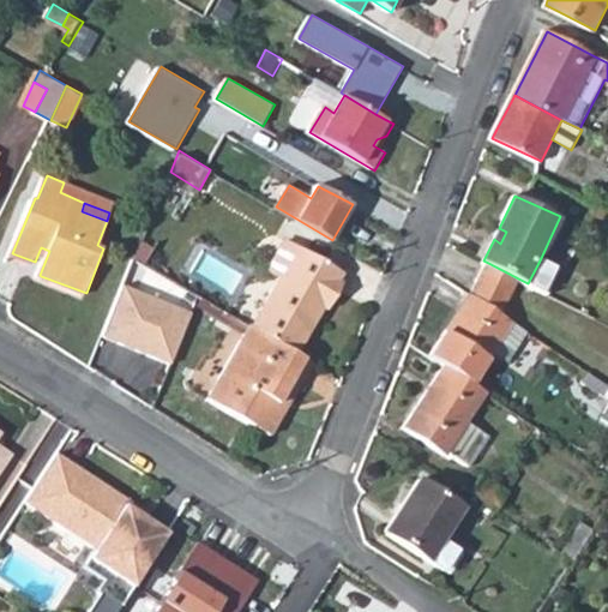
[(499,228),(494,239),(500,244),(506,232),(499,228)]
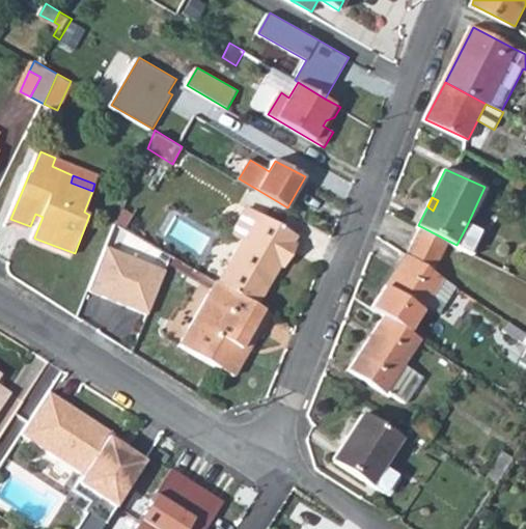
[(237,235),(245,241),(260,213),(253,209),(237,235)]
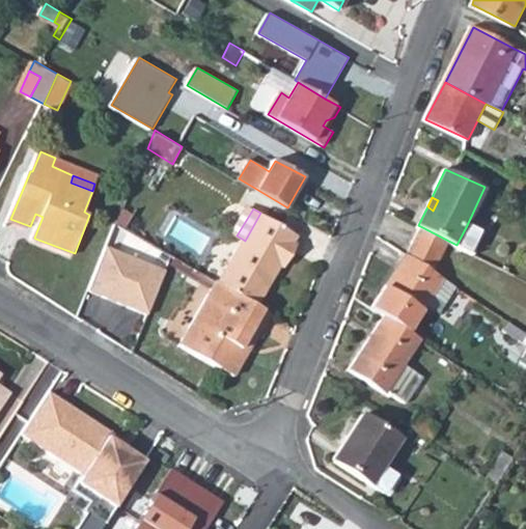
[(245,241),(220,283),(257,304),(281,263),(286,266),(299,245),(293,242),(297,234),(260,213),(245,241)]
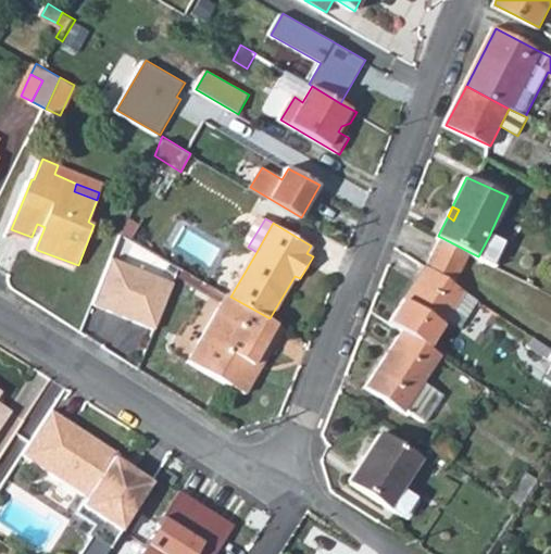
[(489,236),(478,256),(498,266),(509,246),(489,236)]
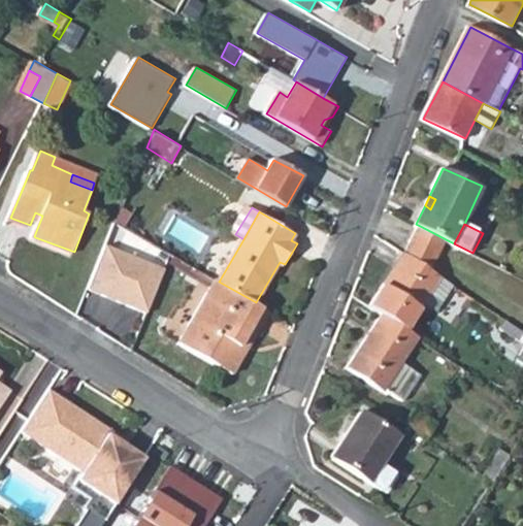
[(448,240),(420,226),(405,252),(431,268),(448,240)]
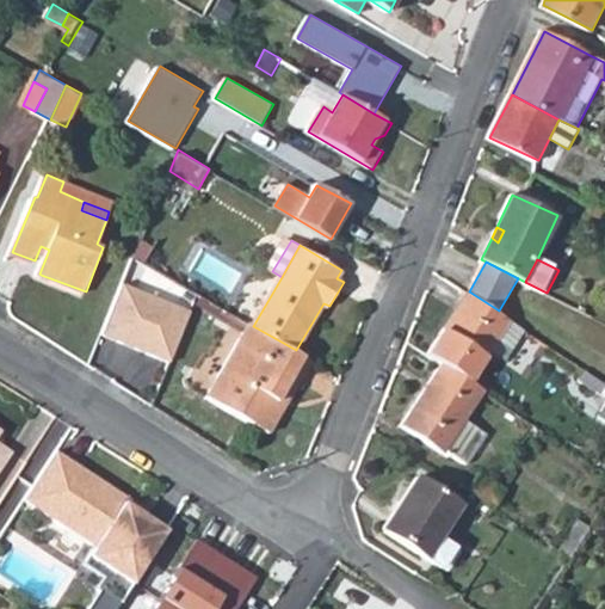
[(170,266),(165,275),(178,282),(181,275),(170,266)]
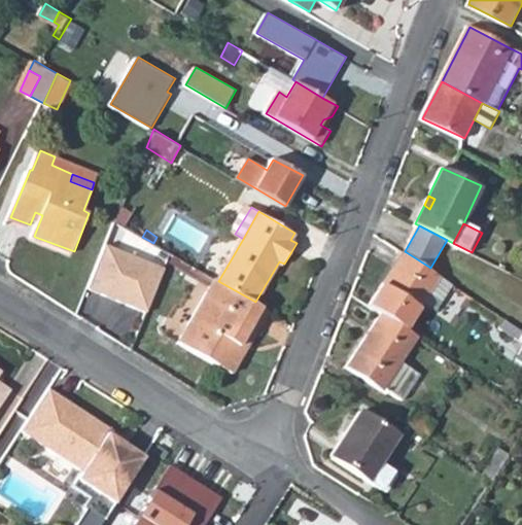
[(108,243),(91,287),(149,311),(168,268),(108,243)]
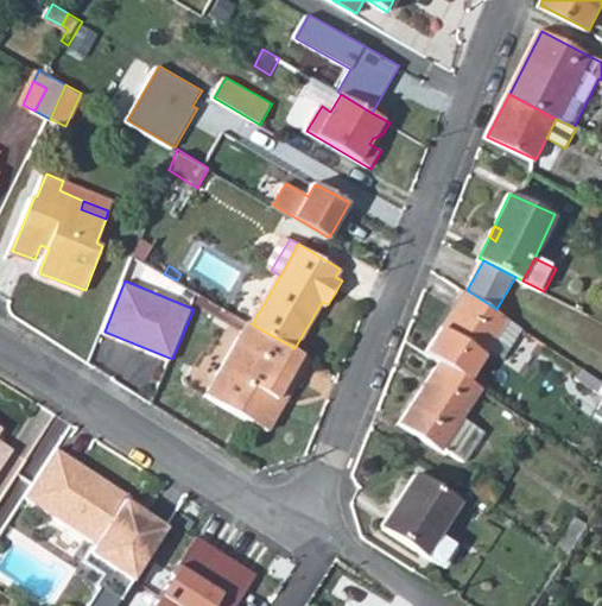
[(467,290),(426,352),(442,361),(469,379),(489,347),(506,359),(525,328),(496,309),(467,290)]
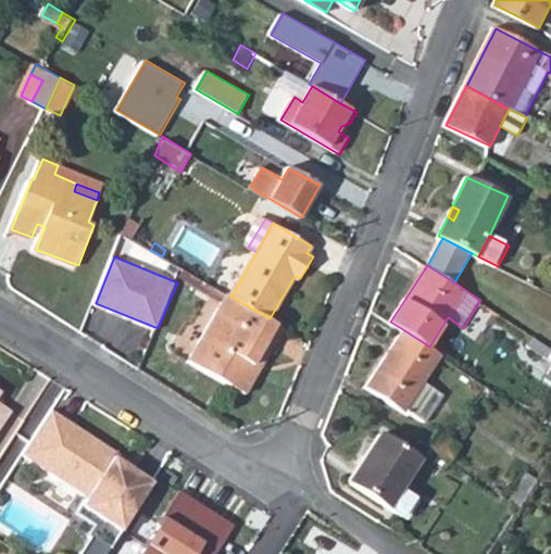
[(230,297),(228,294),(190,361),(246,393),(261,367),(255,364),(266,342),(273,347),(285,327),(270,318),(230,297)]
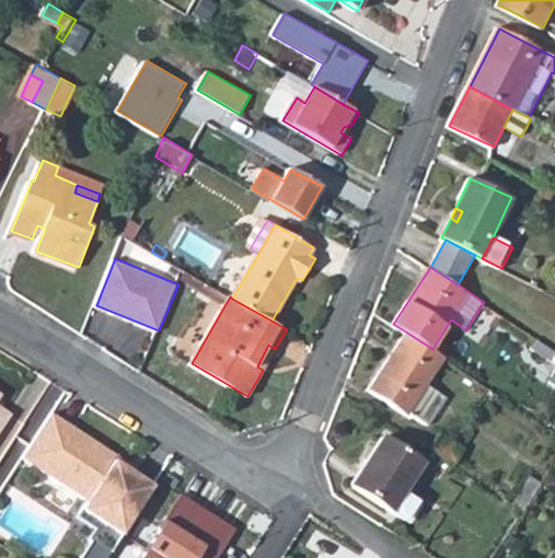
[(432,349),(407,333),(371,388),(408,414),(411,411),(429,423),(449,396),(428,383),(446,358),(432,349)]
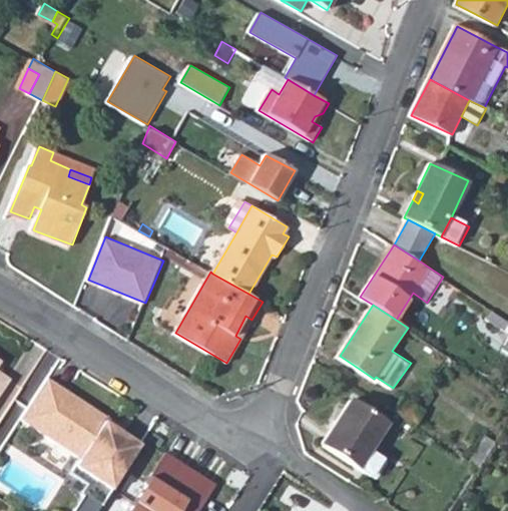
[(507,320),(492,310),(487,318),(507,332),(507,344),(505,347),(507,348),(507,320)]
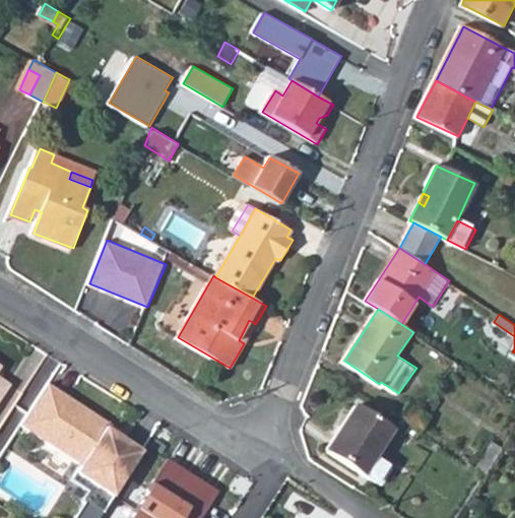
[(0,406),(15,383),(0,373),(5,366),(0,362),(0,406)]
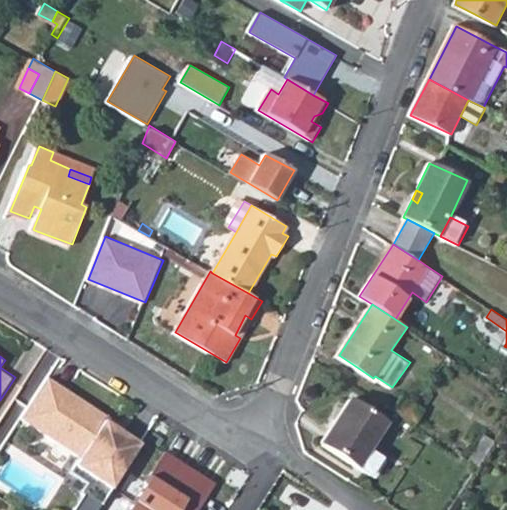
[(76,394),(51,377),(24,418),(82,456),(73,471),(90,482),(110,496),(130,465),(112,453),(126,433),(128,428),(94,405),(90,412),(83,408),(85,404),(74,397),(76,394)]
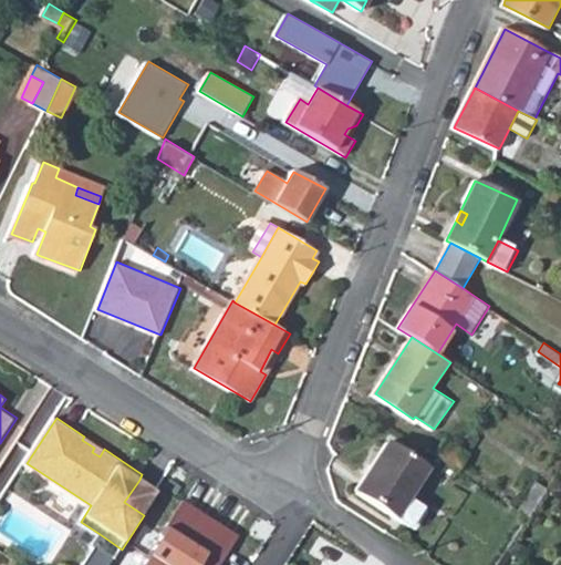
[(104,449),(84,437),(82,440),(94,448),(92,452),(100,456),(104,449)]
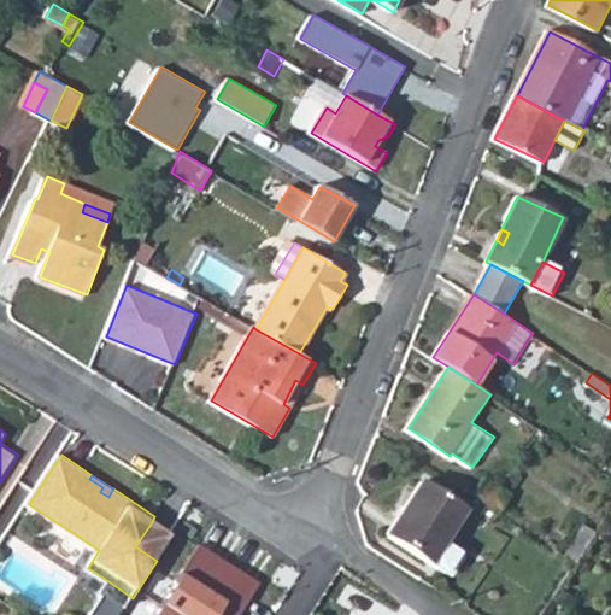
[(418,487),(388,534),(434,563),(446,544),(466,510),(422,481),(418,487)]
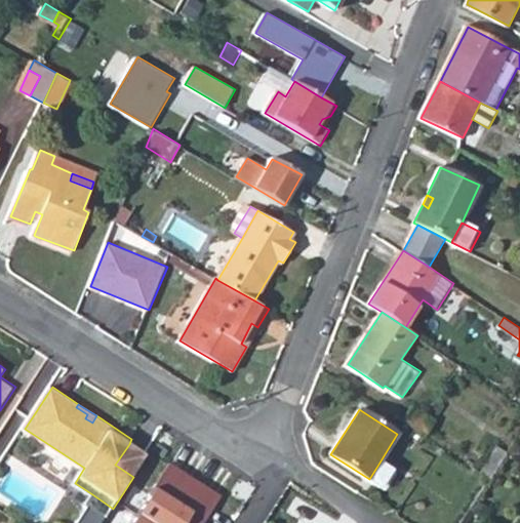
[(148,456),(129,444),(115,465),(133,477),(148,456)]
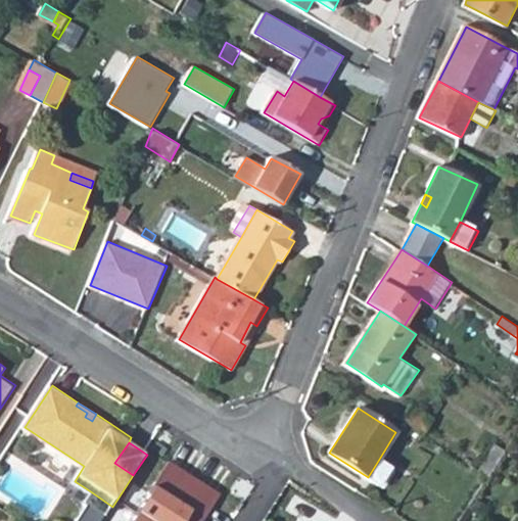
[(497,445),(481,470),(489,475),(506,451),(497,445)]
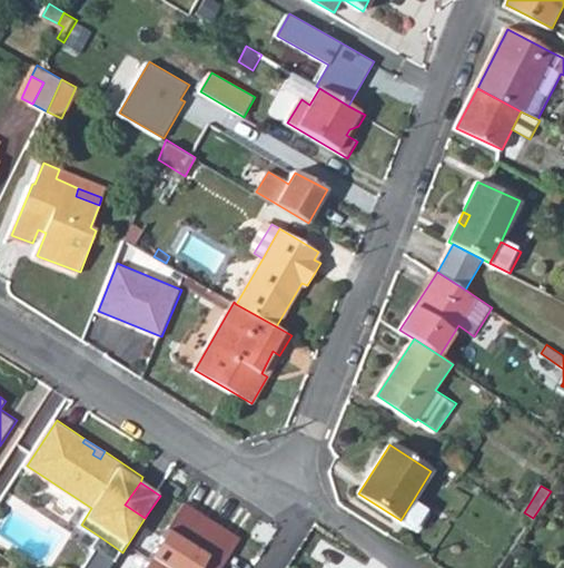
[(426,511),(412,502),(401,520),(414,529),(426,511)]
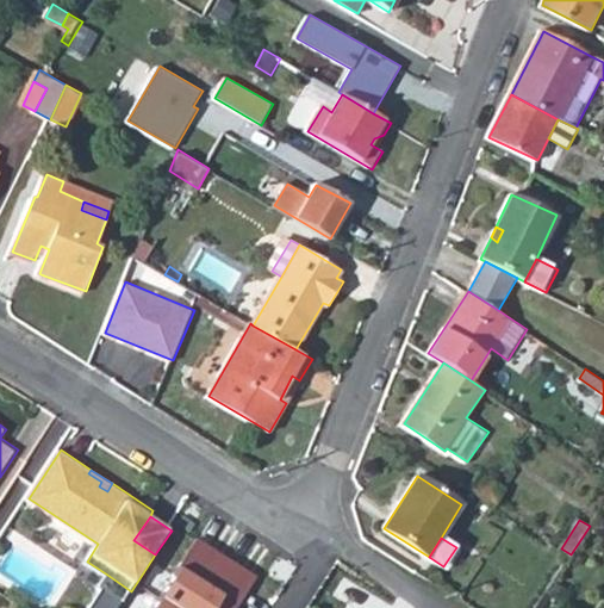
[(120,607),(131,591),(107,575),(100,585),(103,588),(88,607),(120,607)]
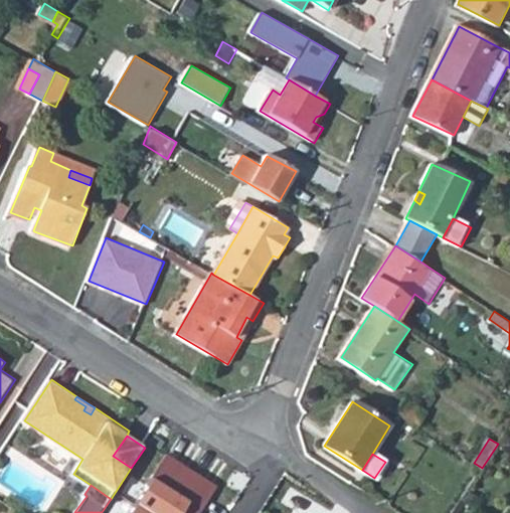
[(468,490),(462,500),(479,503),(482,498),(468,490)]
